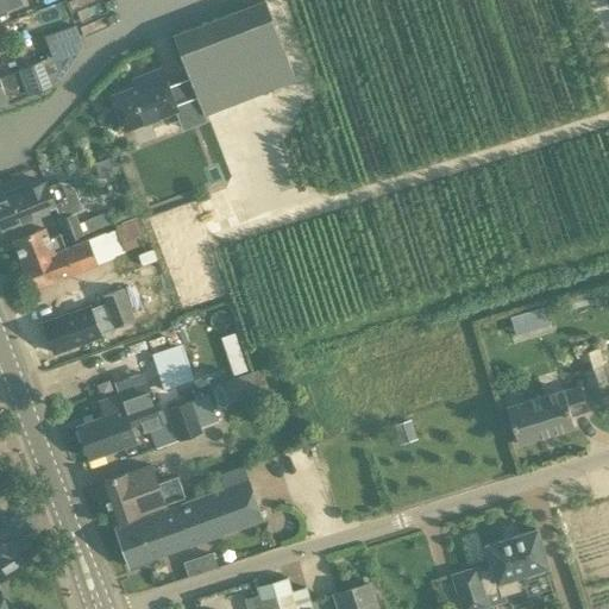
[(0,0),(0,12),(6,10),(5,7),(19,2),(18,0),(0,0)]
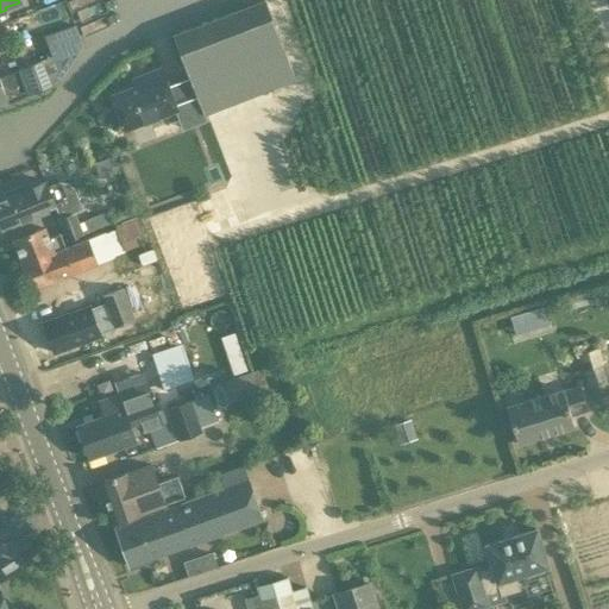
[(198,100),(205,118),(296,85),(267,4),(175,38),(190,81),(169,89),(161,67),(140,74),(144,87),(113,98),(126,132),(177,113),(176,108),(198,100)]
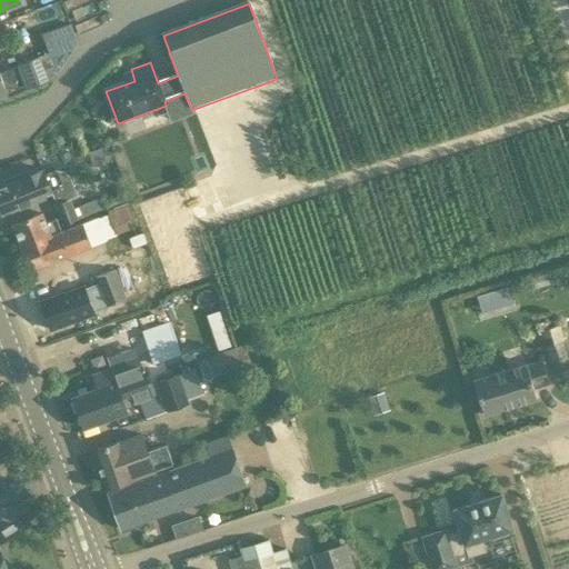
[(0,97),(7,95),(26,88),(46,80),(45,78),(57,73),(76,42),(69,23),(41,35),(49,57),(43,59),(38,60),(38,58),(17,66),(0,72),(0,97)]
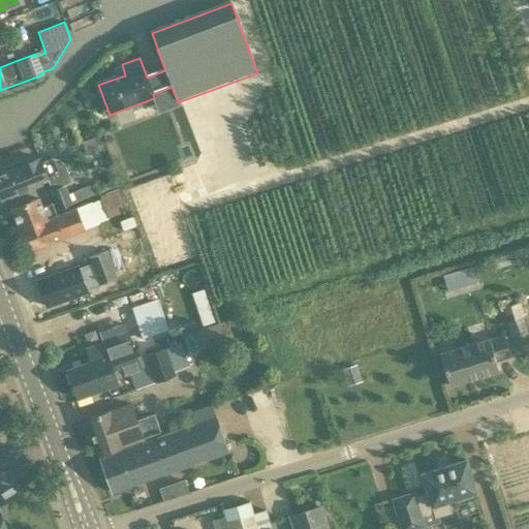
[(65,184),(65,185),(72,182),(64,164),(59,159),(54,159),(54,157),(34,164),(32,160),(0,173),(0,197),(1,199),(41,184),(41,183),(49,180),(52,189),(65,184)]
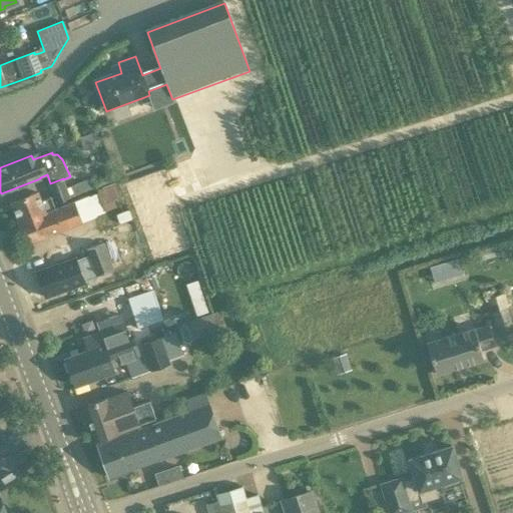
[(74,201),(53,209),(48,196),(40,199),(38,191),(10,202),(18,222),(16,223),(24,244),(93,217),(92,216),(104,211),(116,207),(113,199),(120,196),(115,182),(96,189),(97,192),(86,197),(85,197),(74,202),(74,201)]
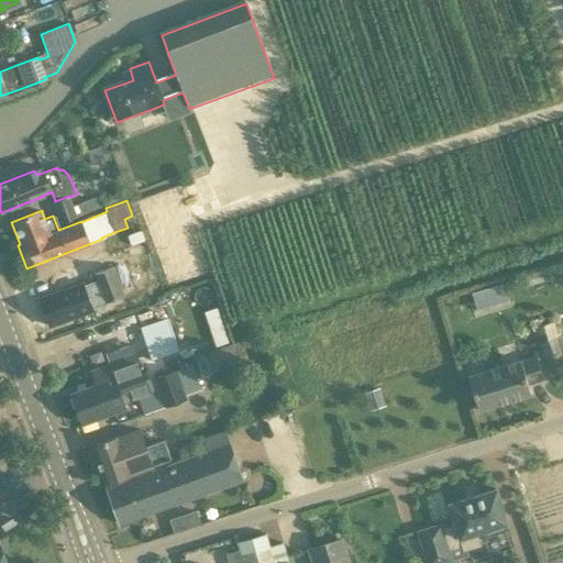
[(132,234),(132,235),(134,244),(139,243),(141,242),(144,241),(142,231),(139,232),(139,233),(135,233),(132,234)]
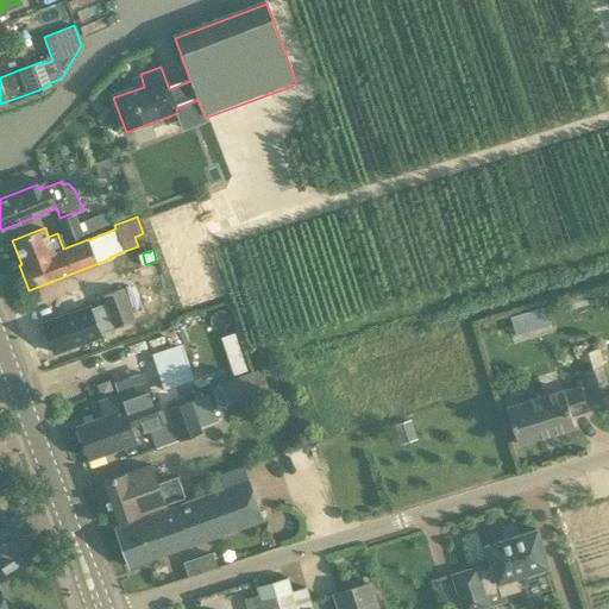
[(100,296),(113,328),(135,319),(124,288),(100,296)]
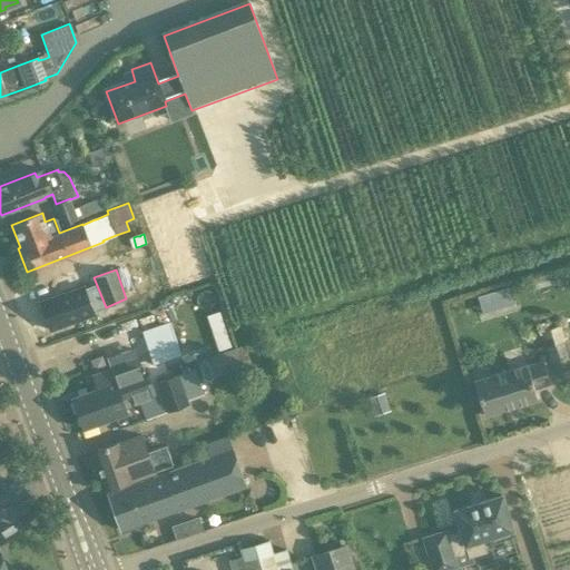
[(85,286),(40,302),(49,330),(94,314),(85,286)]
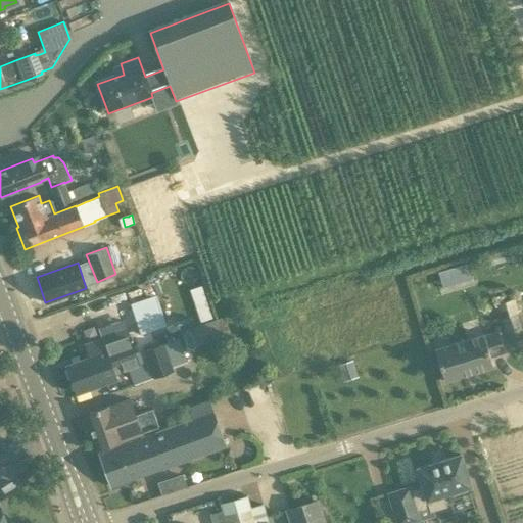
[(140,334),(161,327),(169,325),(161,302),(160,302),(158,296),(157,296),(157,295),(156,295),(155,295),(130,303),(140,334)]
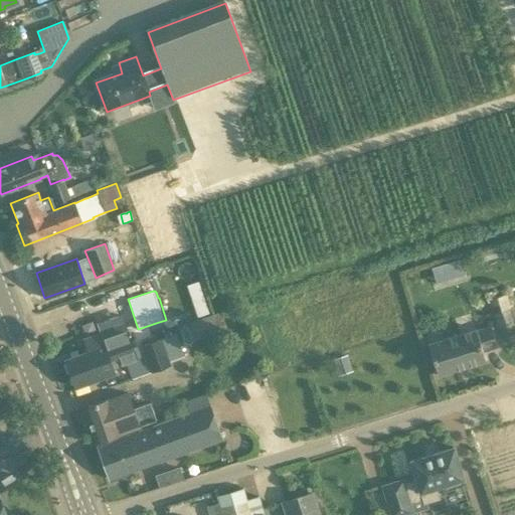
[(514,336),(514,330),(508,309),(504,295),(489,300),(501,340),(514,336)]
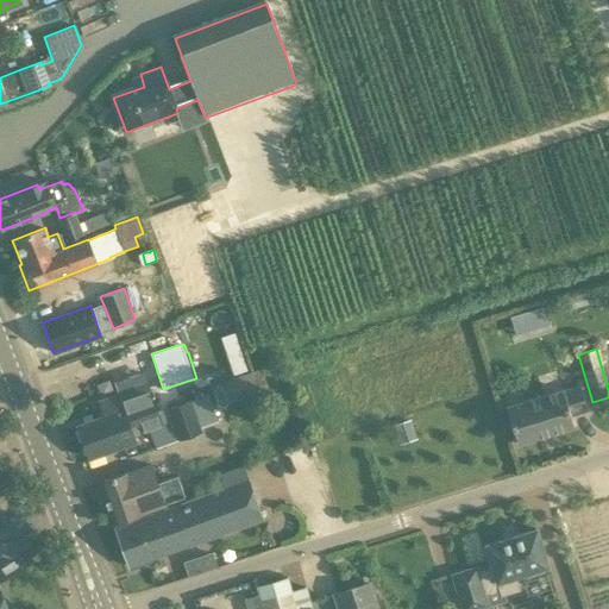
[(261,369),(224,381),(231,402),(269,389),(261,369)]
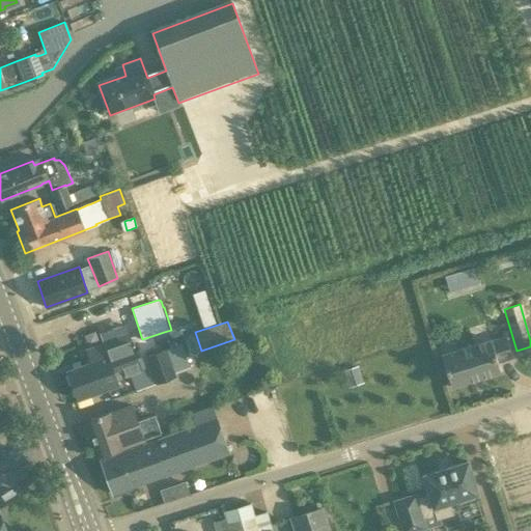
[(91,362),(67,370),(78,399),(118,385),(115,379),(113,371),(122,368),(124,375),(129,373),(136,391),(166,380),(175,376),(174,373),(165,350),(165,347),(156,352),(145,356),(146,358),(139,360),(133,345),(129,334),(86,350),(90,361),(91,362)]
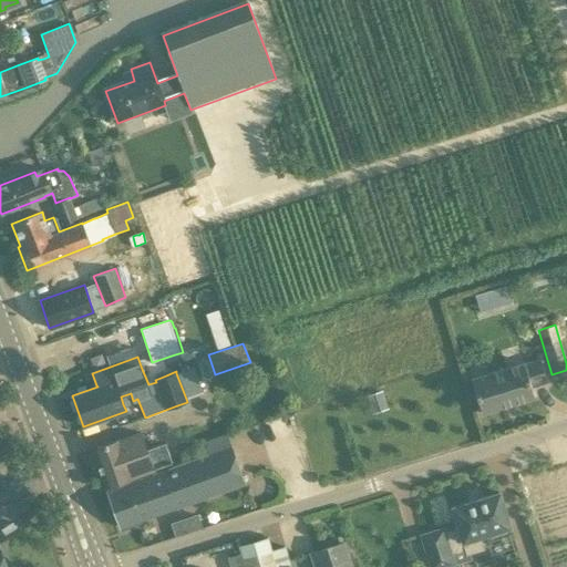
[(476,399),(481,413),(534,397),(531,385),(547,381),(539,359),(524,364),(523,362),(471,379),(475,393),(473,394),(475,399),(476,399)]
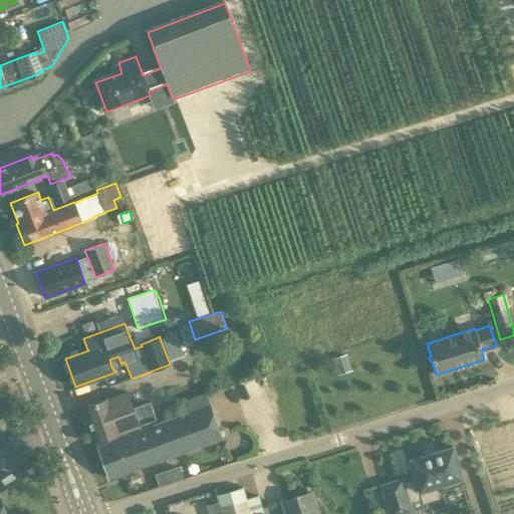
[(351,370),(346,354),(331,358),(336,374),(351,370)]
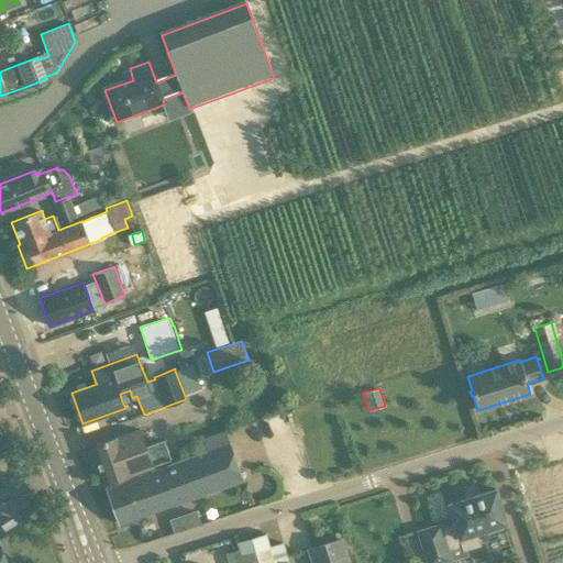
[(92,445),(94,450),(87,452),(94,470),(100,467),(106,484),(153,466),(152,465),(170,459),(164,440),(145,446),(139,429),(92,445)]
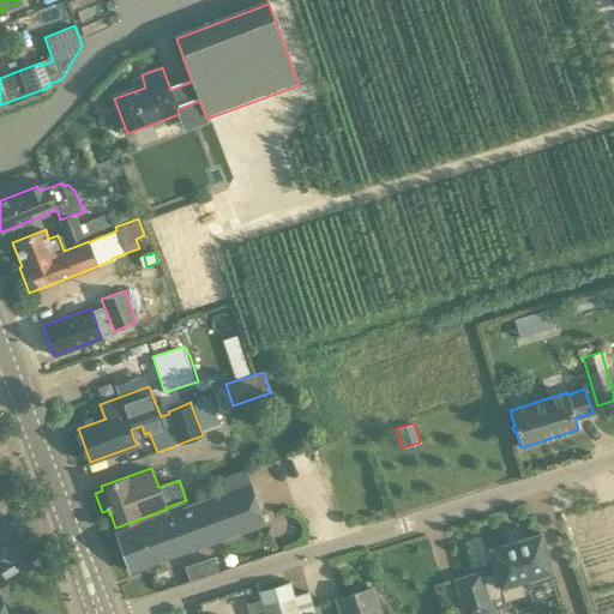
[(226,492),(116,531),(131,571),(192,549),(242,531),(263,524),(248,483),(226,492)]
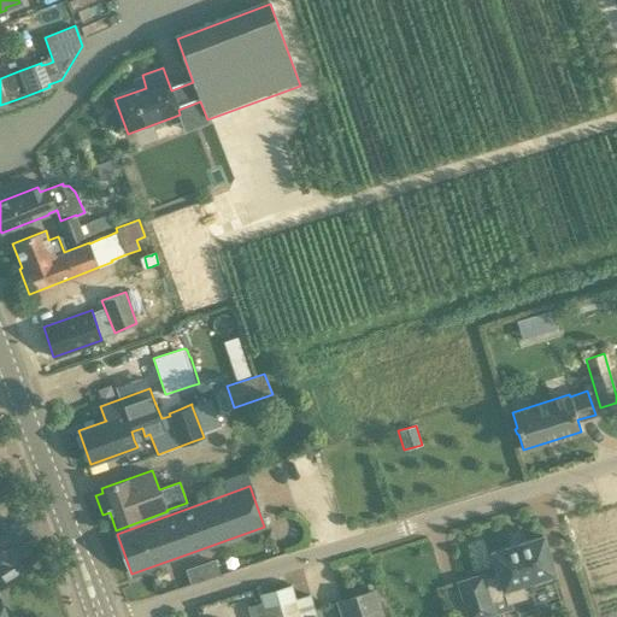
[(491,552),(492,554),(499,575),(482,580),(481,576),(458,583),(468,616),(477,616),(510,607),(509,603),(526,597),(521,583),(532,580),(533,585),(550,579),(548,575),(552,574),(554,574),(553,571),(542,539),(544,539),(542,535),(540,536),(540,538),(523,542),(523,541),(510,546),(511,546),(493,552),(493,551),(491,552)]
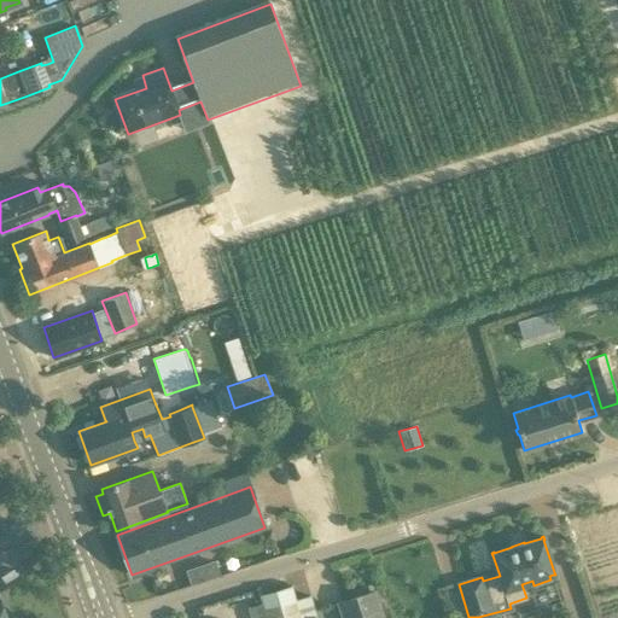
[(196,577),(221,571),(220,561),(193,567),(196,577)]
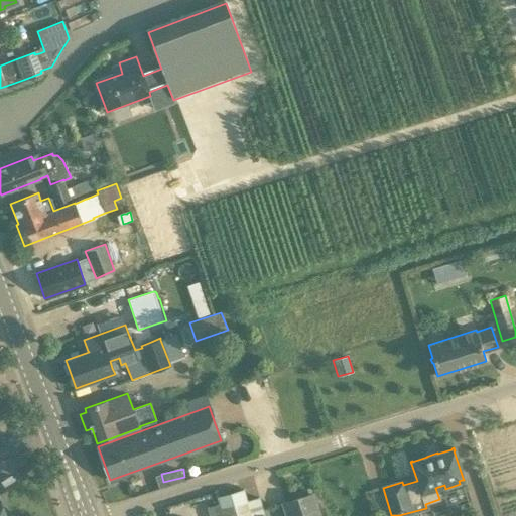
[(219,504),(217,504),(221,515),(264,515),(259,497),(247,501),(243,489),(216,496),(219,504)]
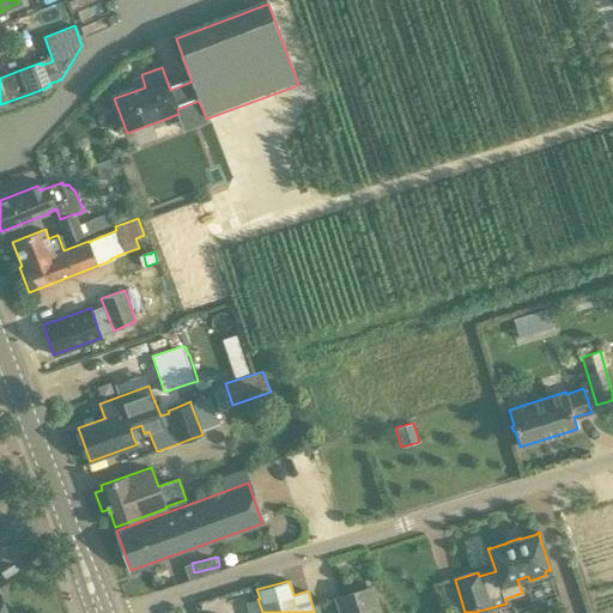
[(380,612),(370,587),(335,599),(339,612),(380,612)]
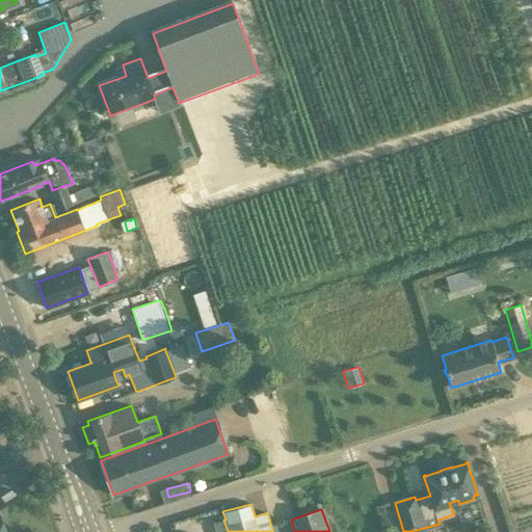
[(228,531),(223,520),(213,523),(215,531),(228,531)]
